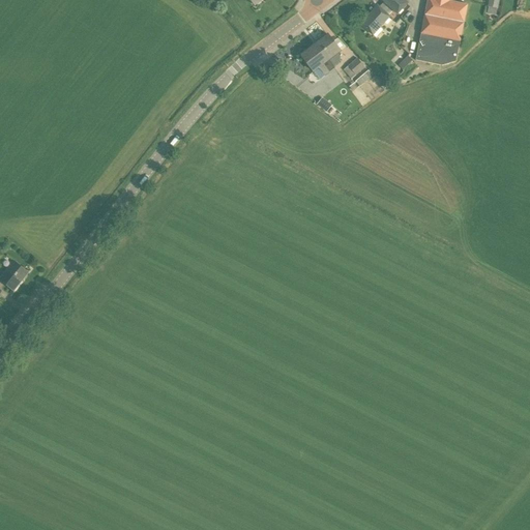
[(385,12),(388,16),(393,10),(398,15),(408,3),(404,0),(382,0),(385,3),(383,6),(387,9),(385,12)]
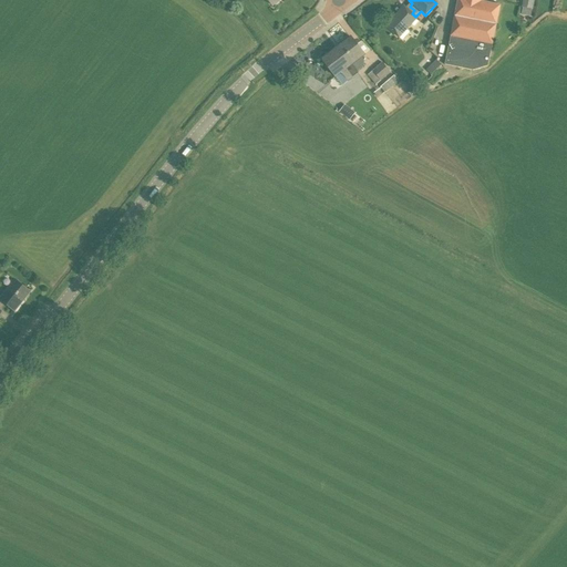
[(456,0),(450,37),(444,64),(473,71),(488,66),(492,44),(493,45),(501,4),(484,1),(483,0),(456,0)]
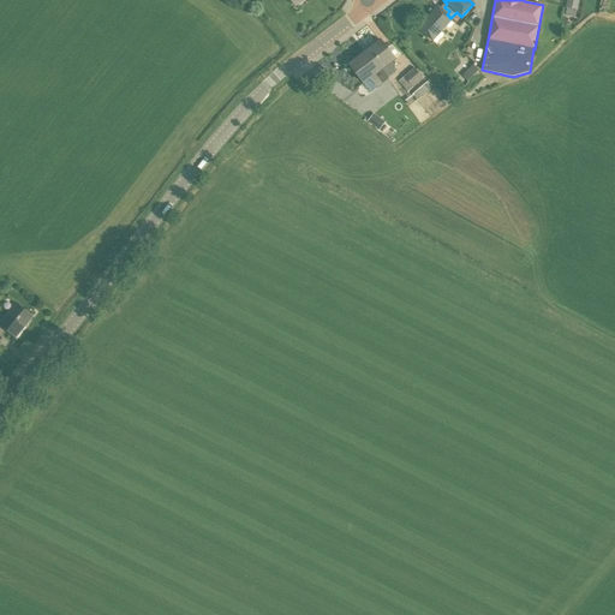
[(567,0),(566,7),(567,9),(577,10),(578,10),(579,0),(567,0)]
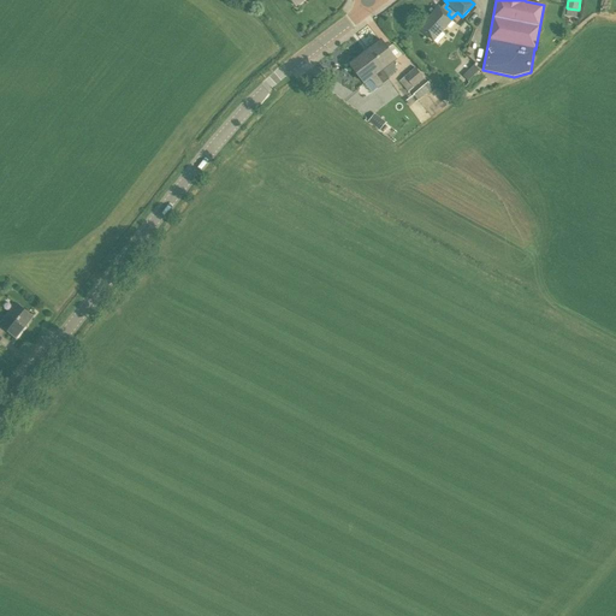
[(452,19),(451,18),(448,15),(450,11),(445,7),(443,10),(439,6),(419,29),(432,41),(452,19)]
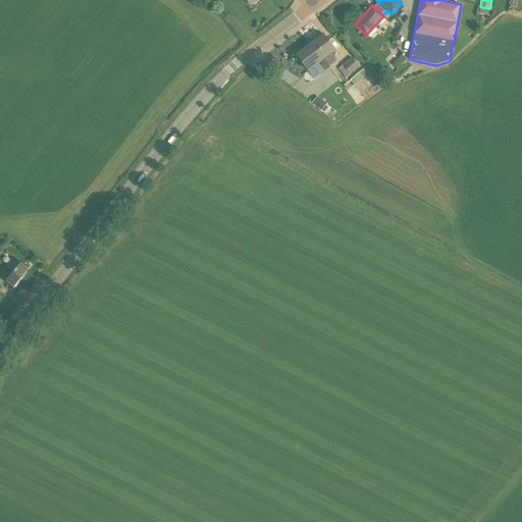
[(329,65),(335,61),(335,56),(332,52),(335,50),(323,34),(312,43),(329,65)]
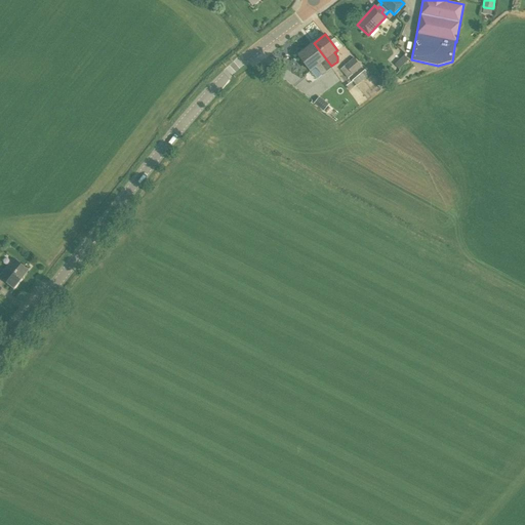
[(331,66),(314,43),(298,54),(311,71),(316,67),(322,76),(327,72),(326,72),(332,68),(331,66)]
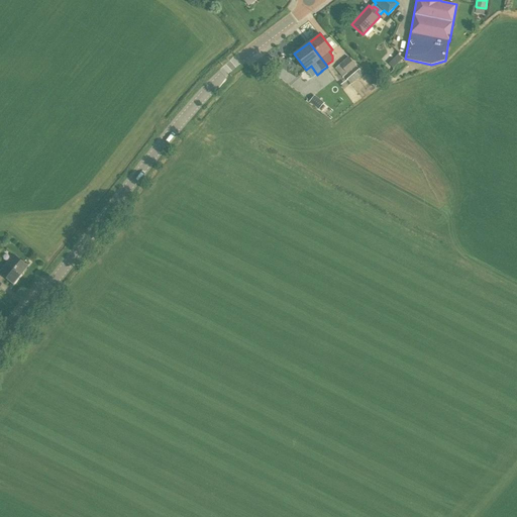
[(393,69),(402,59),(398,55),(389,64),(393,69)]
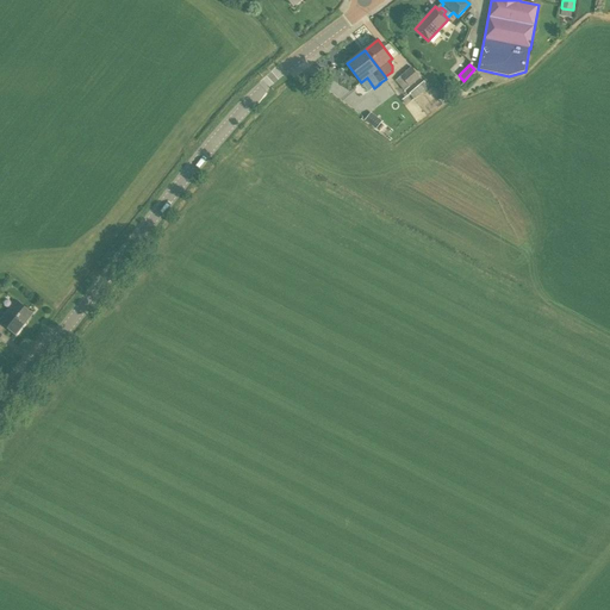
[(404,92),(421,78),(411,67),(400,76),(396,81),(404,92)]
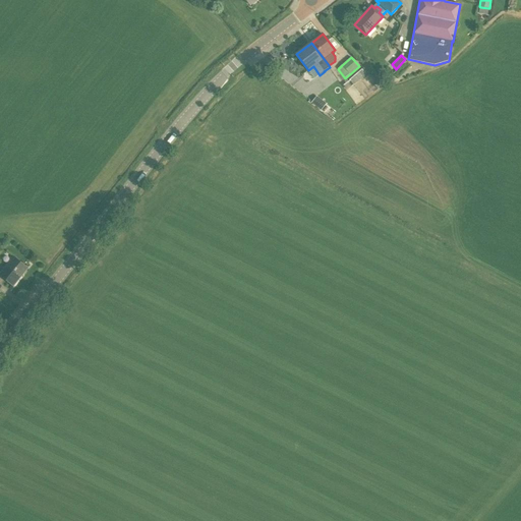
[(399,77),(399,76),(410,65),(405,60),(396,69),(396,70),(395,72),(394,73),(399,77)]
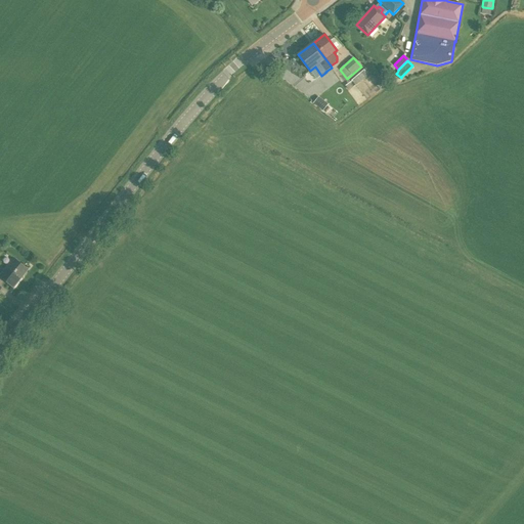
[(349,90),(356,85),(368,75),(364,70),(351,80),(352,81),(345,86),(349,90)]
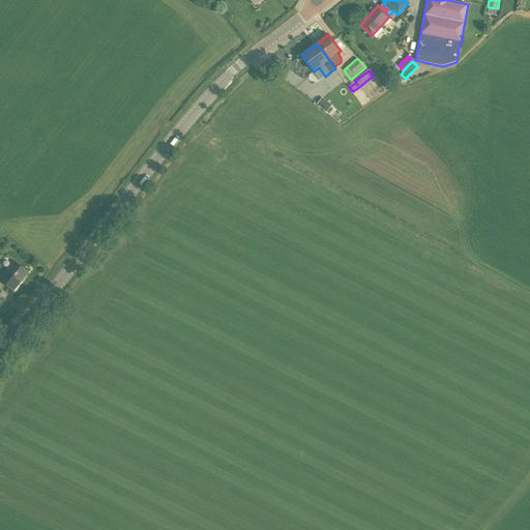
[(323,97),(318,105),(327,112),(332,106),(323,97)]
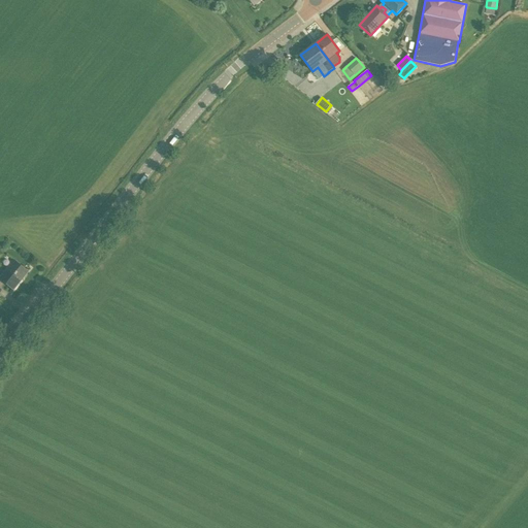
[(0,278),(13,290),(28,271),(14,261),(0,277),(0,278)]
